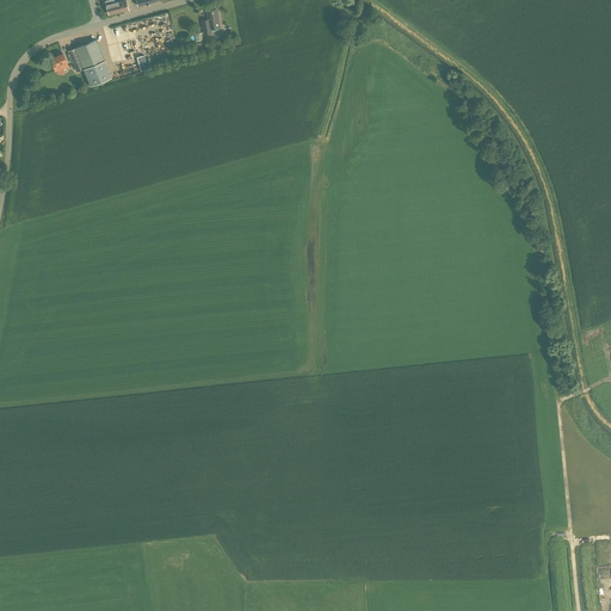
[(111,0),(107,0),(105,0),(109,14),(129,10),(125,0),(121,0),(112,2),(111,0)]
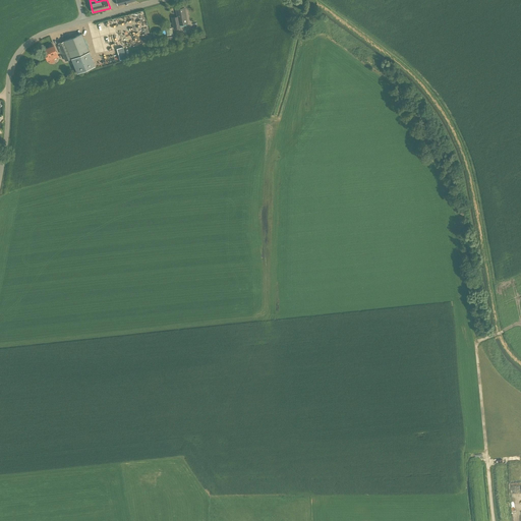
[(184,7),(175,9),(177,16),(172,17),(174,29),(180,27),(179,24),(187,23),(184,7)]
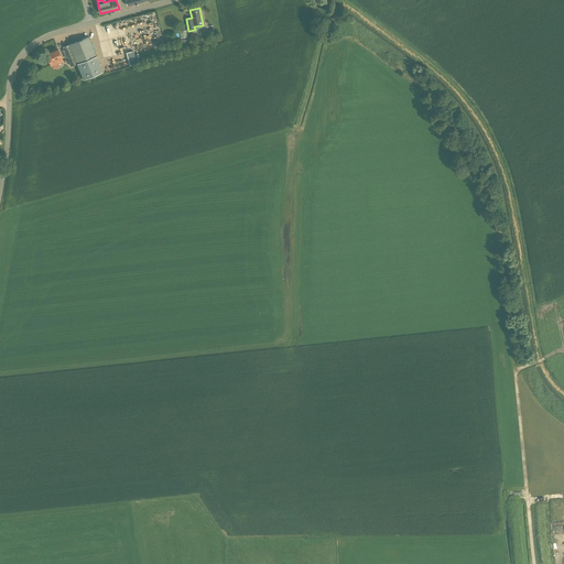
[(84,78),(104,71),(89,36),(63,46),(71,66),(78,64),(84,78)]
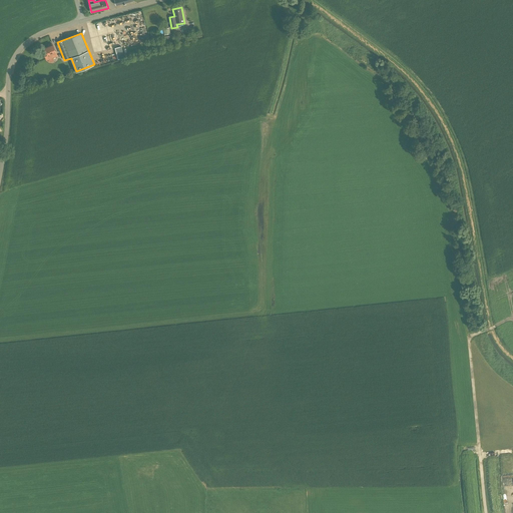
[(57,55),(53,44),(52,44),(52,43),(48,45),(48,46),(44,47),(46,52),(44,53),(46,59),(57,55)]
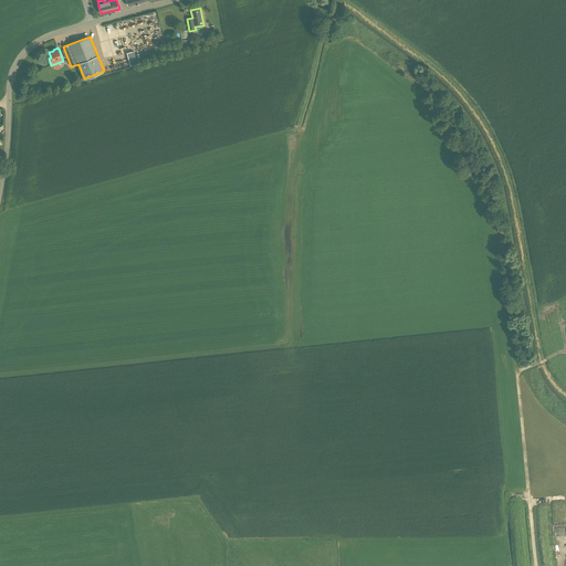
[(137,63),(134,51),(127,52),(130,65),(137,63)]
